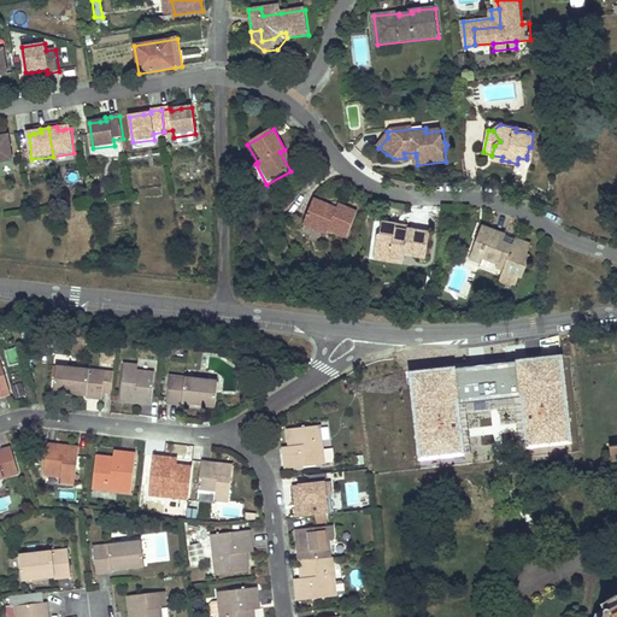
[(387,131),(375,145),(378,148),(388,137),(387,131)]
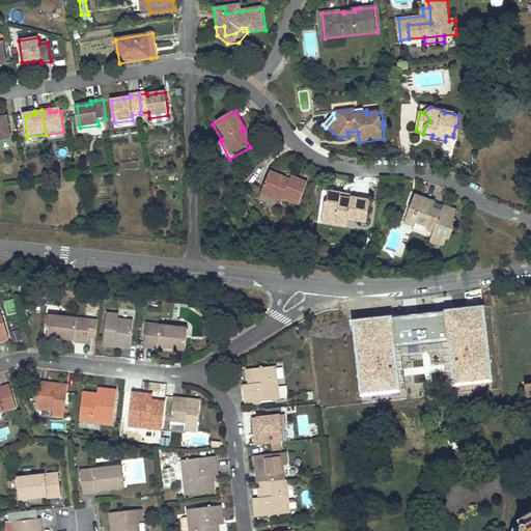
[(0,120),(0,142),(12,140),(9,119),(5,120),(3,120),(0,120)]
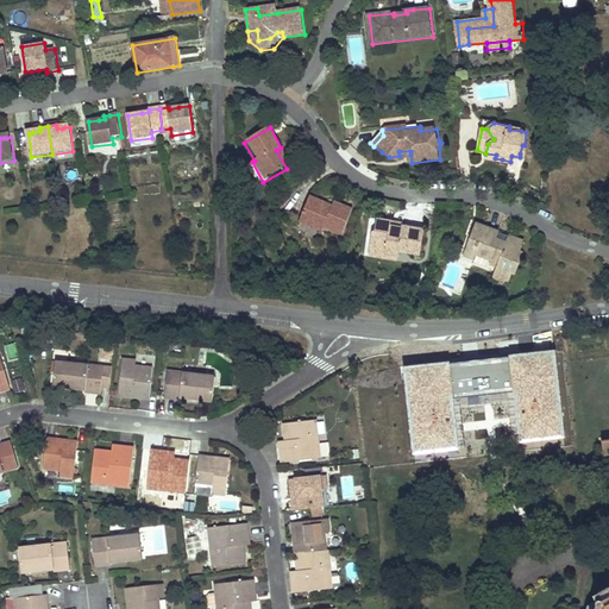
[(292,165),(281,148),(276,150),(287,169),(292,165)]
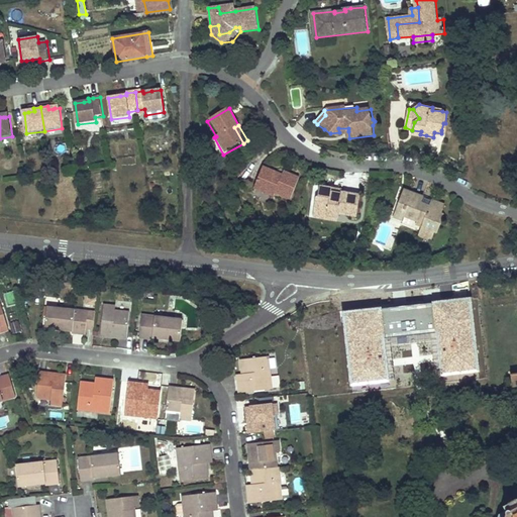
[(277,173),(266,168),(264,173),(275,178),(277,173)]
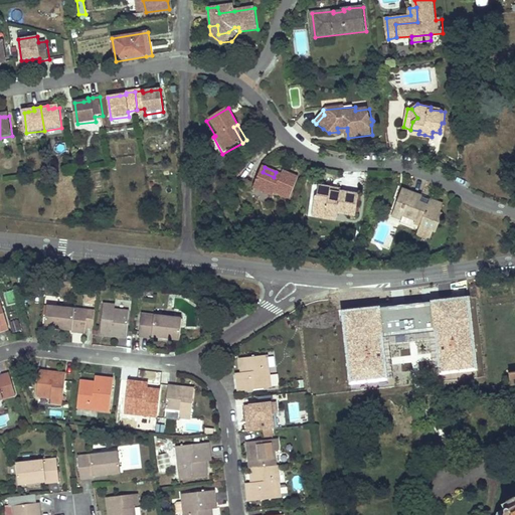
[(274,177),(263,172),(256,188),(276,196),(278,193),(293,199),(301,178),(293,175),(286,172),(284,175),(276,172),(274,177)]
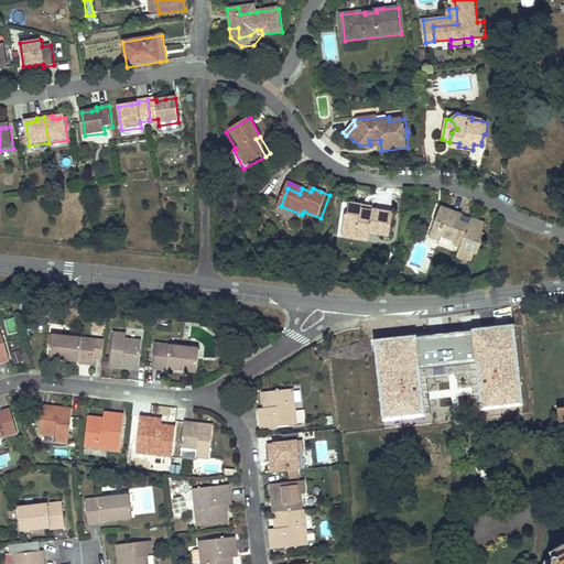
[(372,232),(391,236),(396,213),(382,212),(373,209),(373,212),(364,209),(365,205),(351,203),(350,214),(347,217),(345,229),(360,231),(359,236),(371,237),(372,232)]
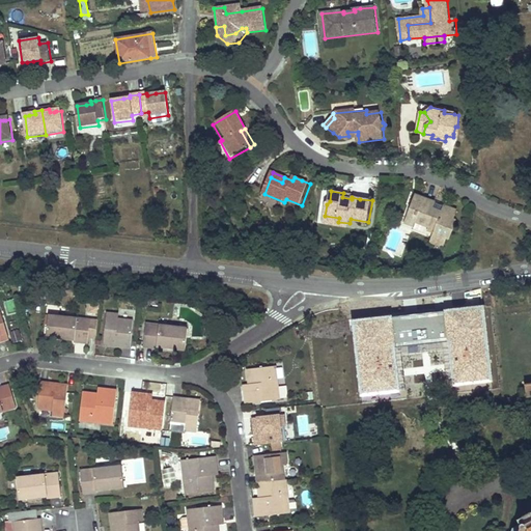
[(455,219),(458,211),(430,200),(415,194),(411,204),(418,207),(414,220),(416,221),(429,226),(428,229),(435,231),(430,242),(445,247),(452,228),(455,228),(458,220),(455,219)]
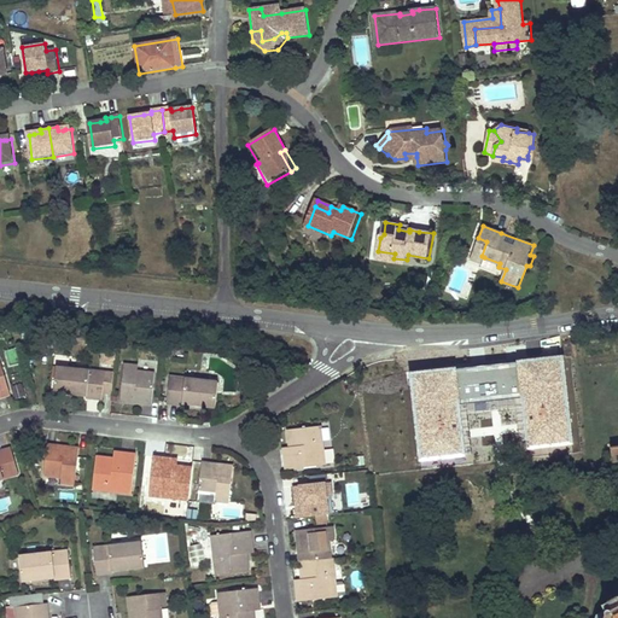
[(487,242),(478,238),(472,257),(482,261),(484,257),(482,256),(487,242)]
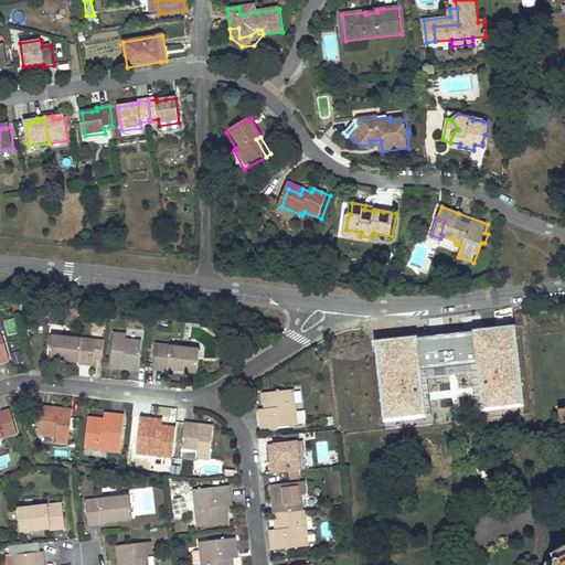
[(361,232),(345,230),(344,238),(371,242),(372,237),(360,236),(361,232)]
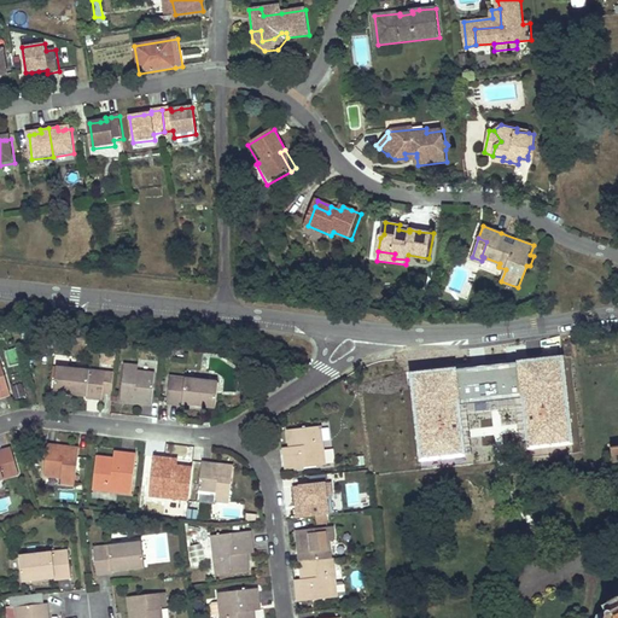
[(572,355),(542,357),(549,432),(581,429),(572,355)]
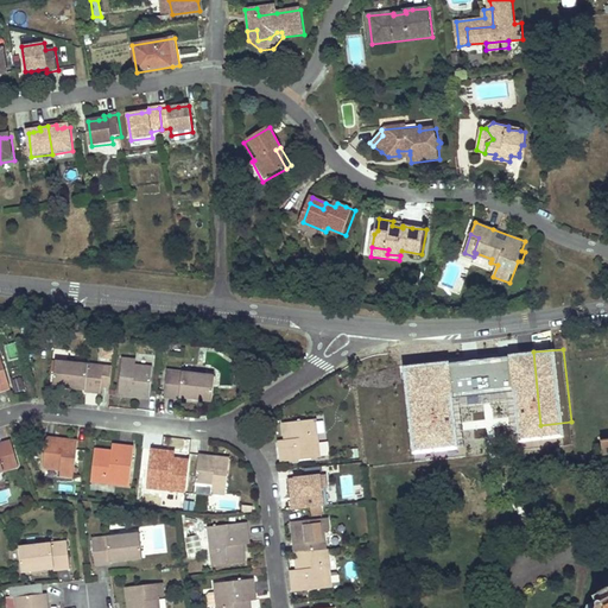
[(0,353),(0,391),(10,388),(0,353)]
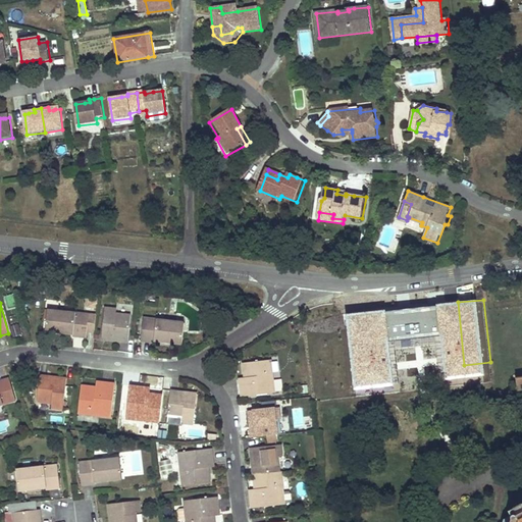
[(116,309),(105,308),(102,338),(114,341),(128,342),(131,315),(116,314),(116,309)]
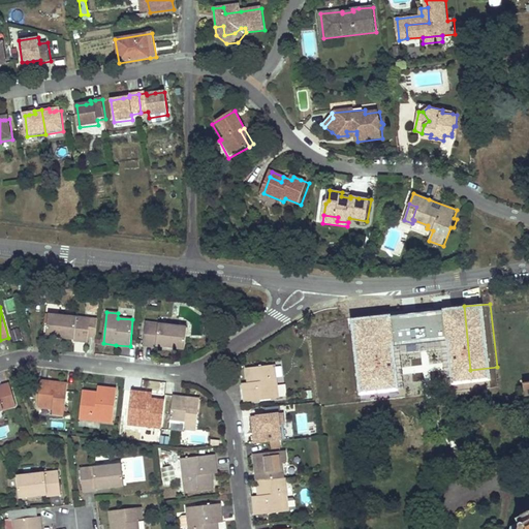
[(90,318),(49,314),(47,336),(62,337),(74,338),(74,340),(79,340),(84,341),(88,342),(90,318)]
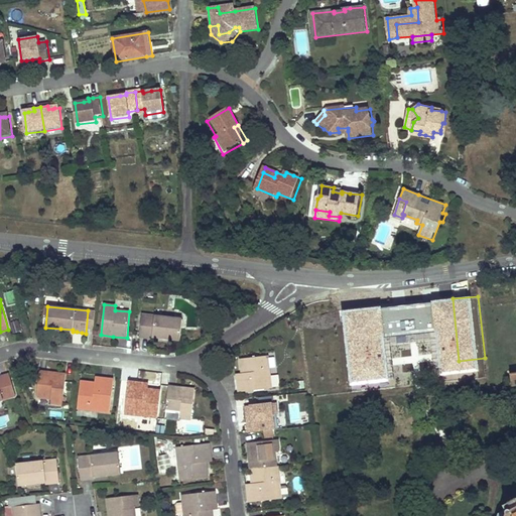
[(182,318),(142,314),(139,337),(152,339),(153,337),(162,338),(180,340),(182,318)]
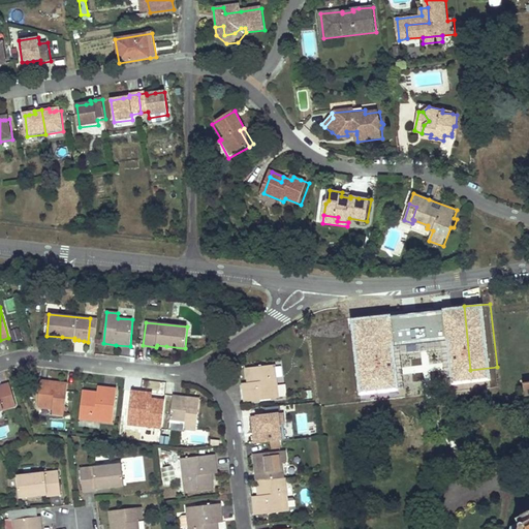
[(278,398),(275,365),(246,368),(248,383),(243,384),(244,392),(245,402),(278,398)]
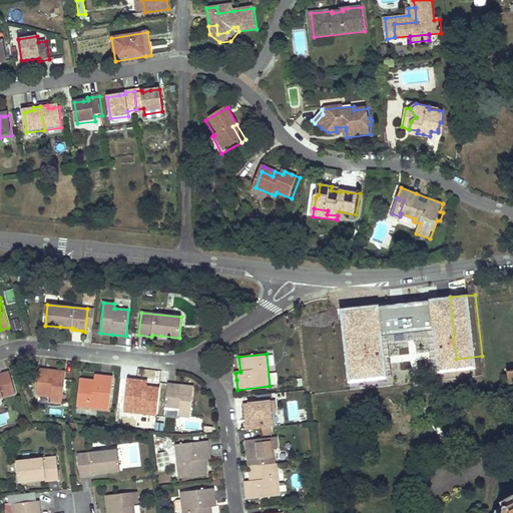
[(52,371),(40,369),(37,395),(51,397),(51,401),(62,403),(65,372),(52,371)]
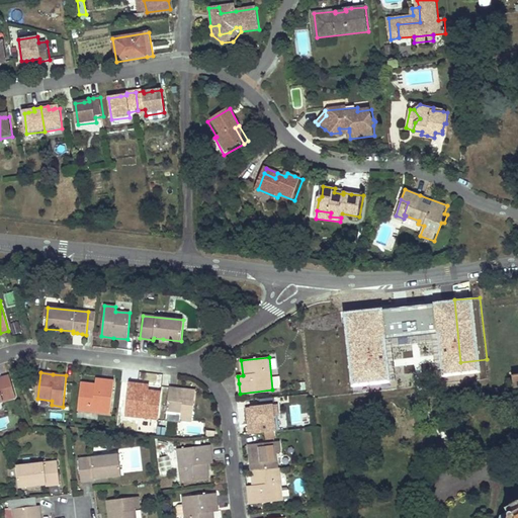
[(0,402),(16,397),(9,375),(3,377),(0,377),(0,402)]
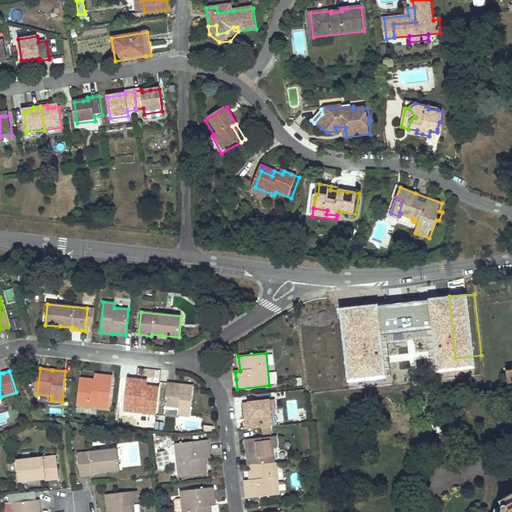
[(95,380),(80,378),(77,405),(109,409),(113,377),(104,376),(96,375),(95,380)]
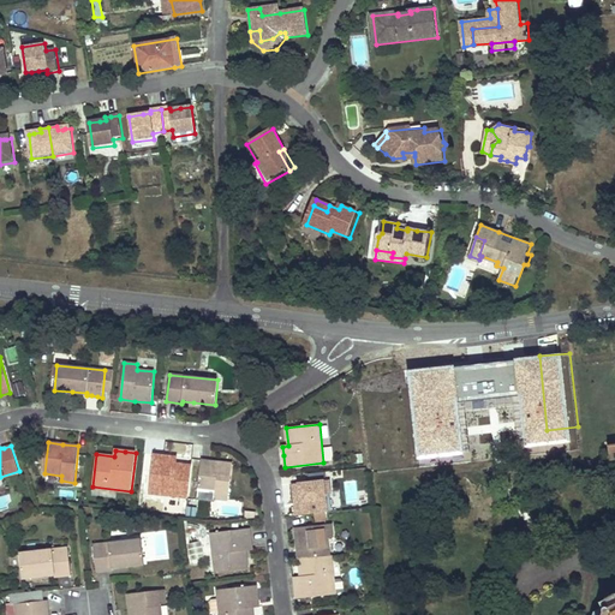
[(585,452),(583,454),(581,455),(580,457),(580,458),(579,460),(579,463),(580,465),(581,467),(585,470),(587,470),(590,470),(595,467),(596,465),(597,461),(597,458),(596,454),(592,453),(590,452),(585,452)]
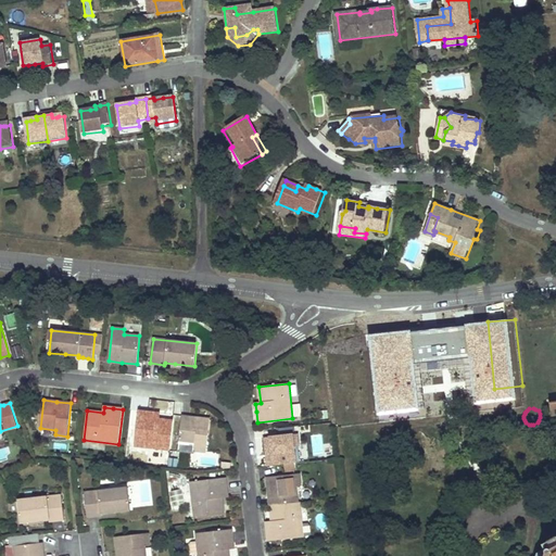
[(151,413),(138,411),(135,446),(169,451),(173,420),(156,418),(158,413),(151,413)]
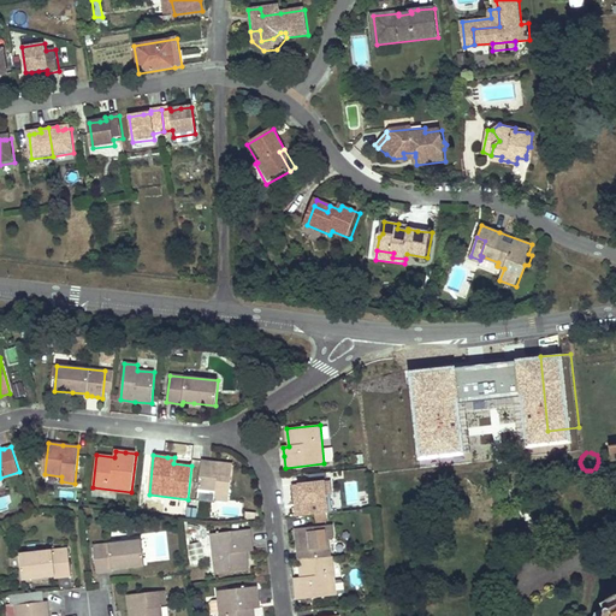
[(218,462),(201,461),(199,492),(215,493),(215,499),(229,501),(232,465),(218,462)]
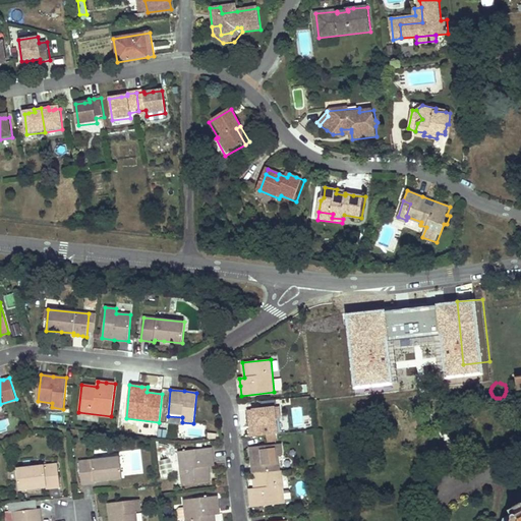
[(279,407),(247,410),(249,422),(250,437),(278,433),(276,418),(280,418),(279,407)]
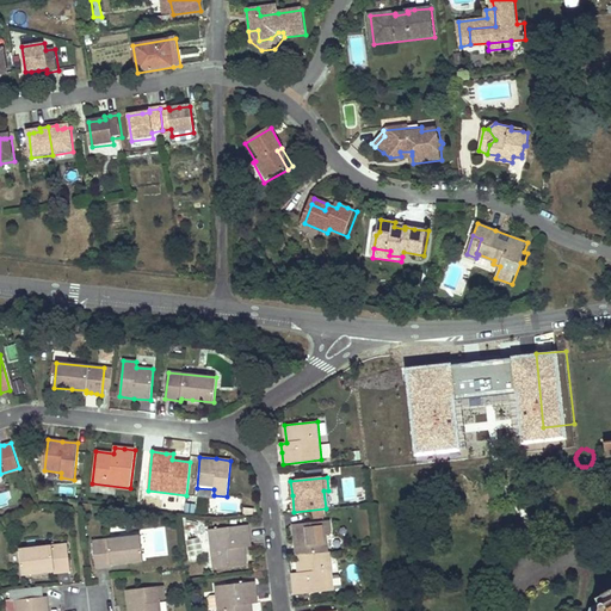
[(196,504),(185,503),(184,513),(196,513),(196,504)]
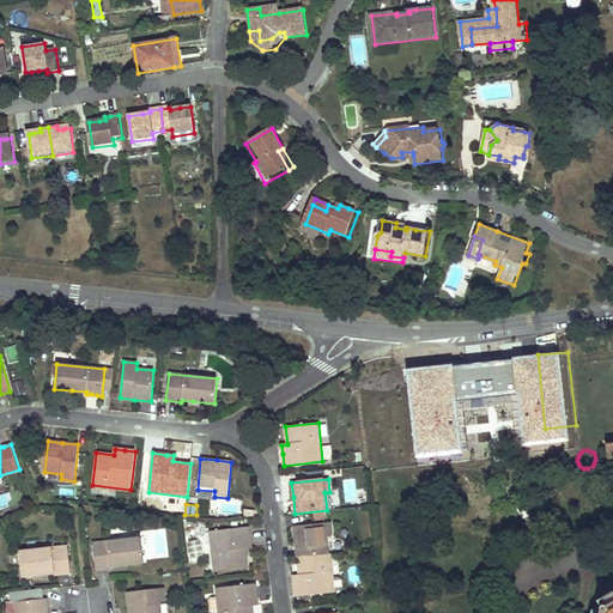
[(331,522),(295,526),(296,539),(297,557),(328,554),(327,536),(332,536),(331,522)]
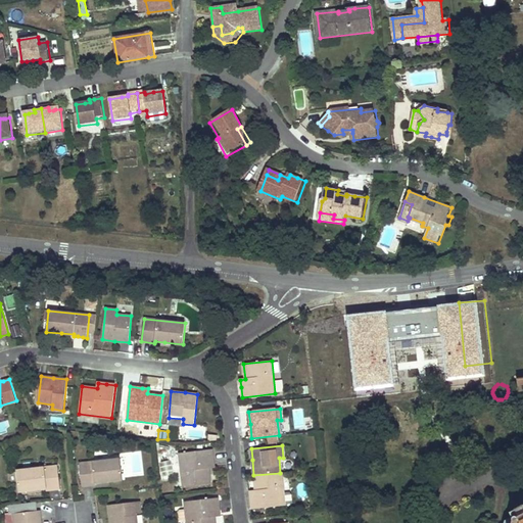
[(212,449),(179,454),(183,486),(210,483),(208,468),(214,467),(214,459),(212,449)]
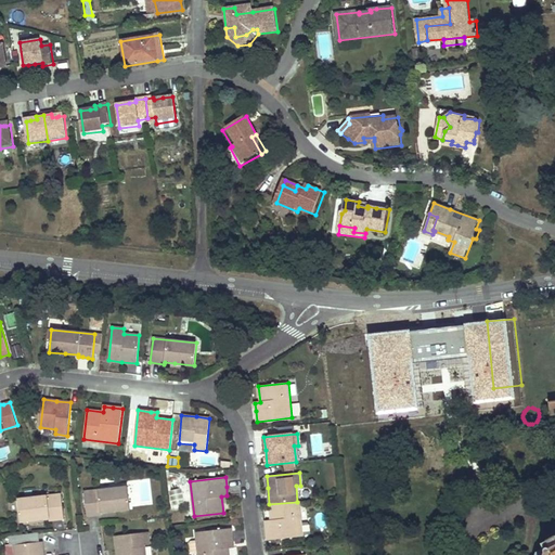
[(127,488),(84,492),(86,516),(93,515),(101,515),(101,513),(129,510),(127,488)]
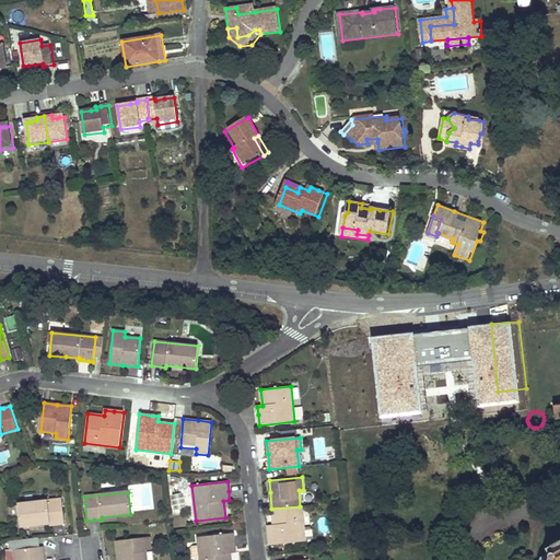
[(62,499),(18,504),(21,526),(50,523),(50,525),(58,524),(65,523),(62,499)]
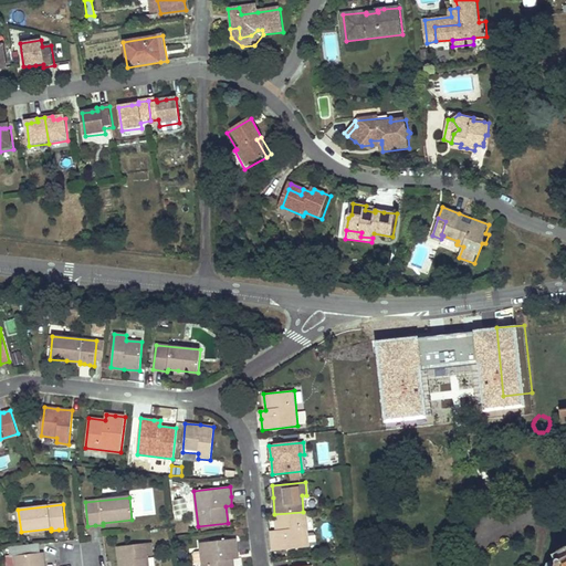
[(276,532),(271,532),(273,551),(308,546),(305,511),(303,512),(274,514),(275,523),(276,532)]
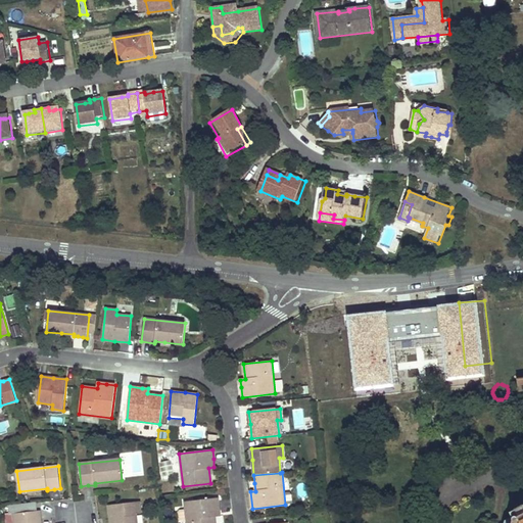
[(219,505),(218,497),(185,502),(187,522),(215,522),(215,514),(220,513),(219,505)]
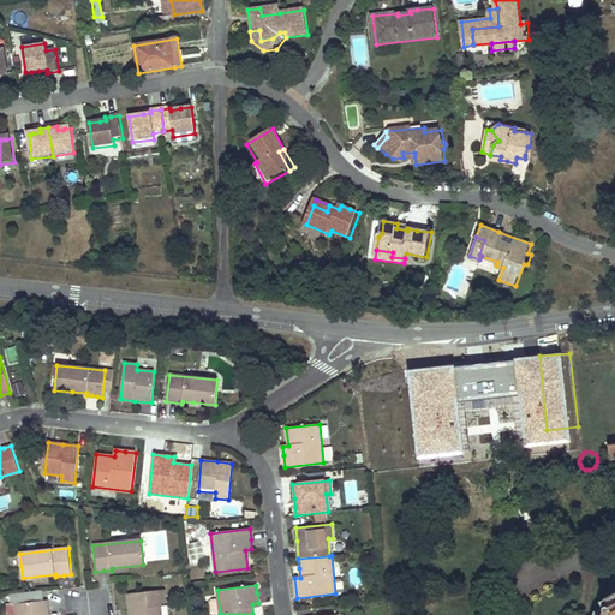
[(163,590),(127,595),(130,614),(129,614),(161,614),(160,604),(166,603),(163,590)]
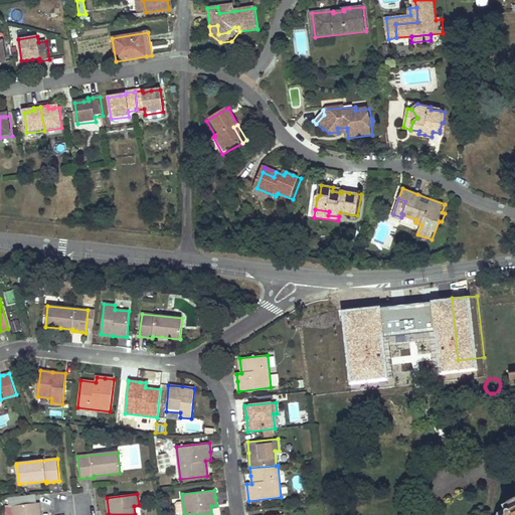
[(39,514),(40,512),(35,513),(34,510),(39,510),(38,502),(36,502),(35,495),(8,498),(9,506),(13,505),(13,514),(39,514)]
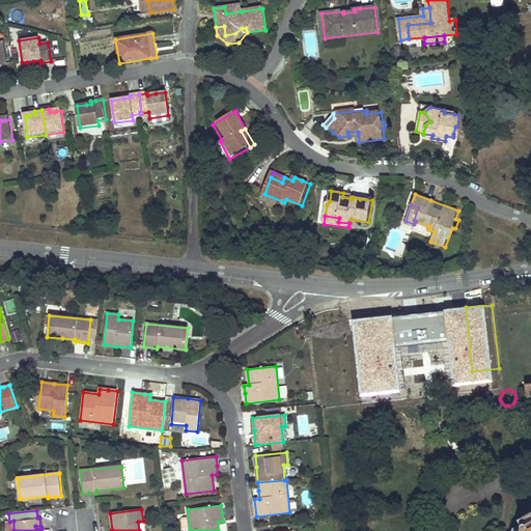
[(530,530),(530,512),(518,520),(520,524),(511,528),(510,530),(530,530)]
